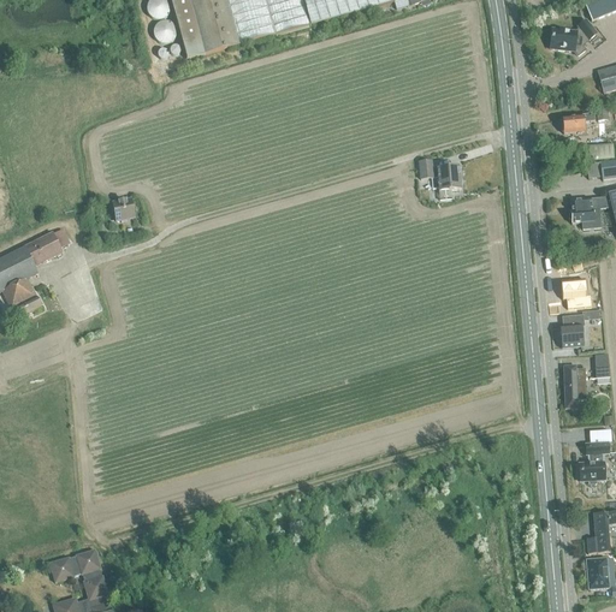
[(395,0),(171,0),(187,58),(395,0)]
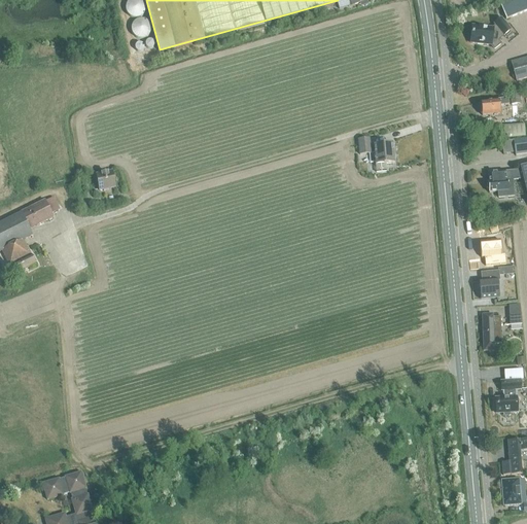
[(498,0),(505,16),(526,7),(526,0),(498,0)]
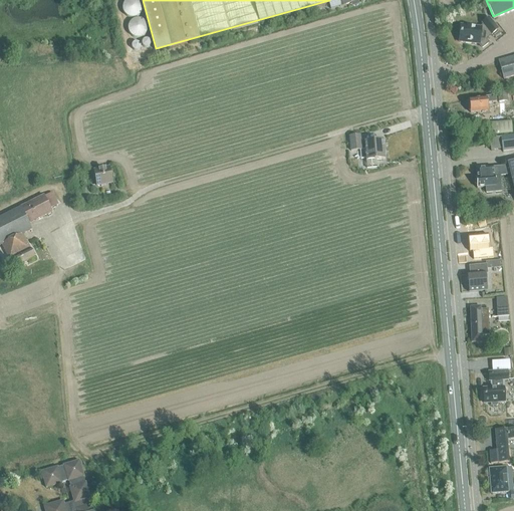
[(481,25),(461,23),(459,39),(479,41),(482,45),(488,40),(485,37),(498,27),(489,16),(482,21),(484,23),(481,25)]
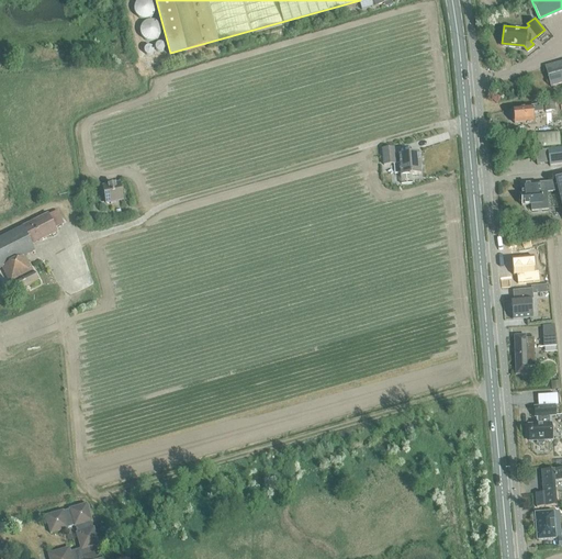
[(561,57),(561,58),(549,63),(546,64),(551,84),(561,80),(561,57)]
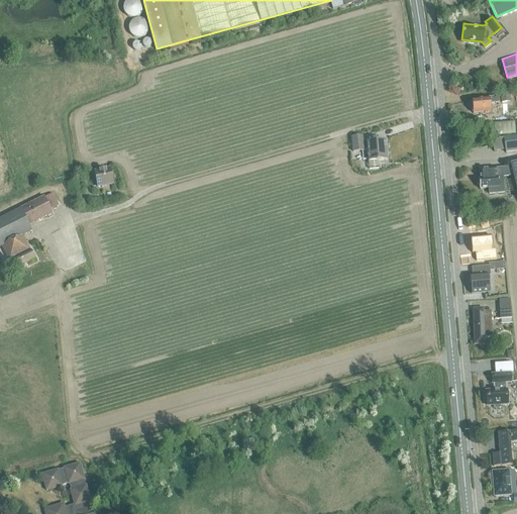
[(509,89),(500,90),(501,100),(506,99),(510,99),(509,89)]
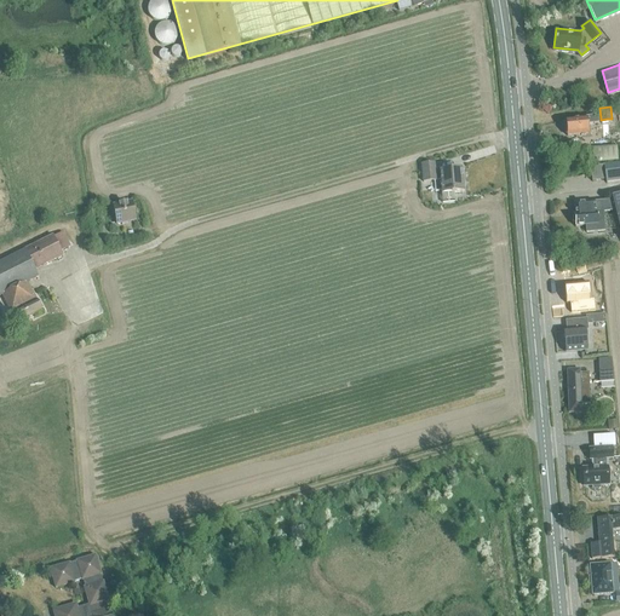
[(589,130),(587,124),(587,121),(600,120),(598,114),(580,115),(580,116),(566,117),(568,133),(589,130)]
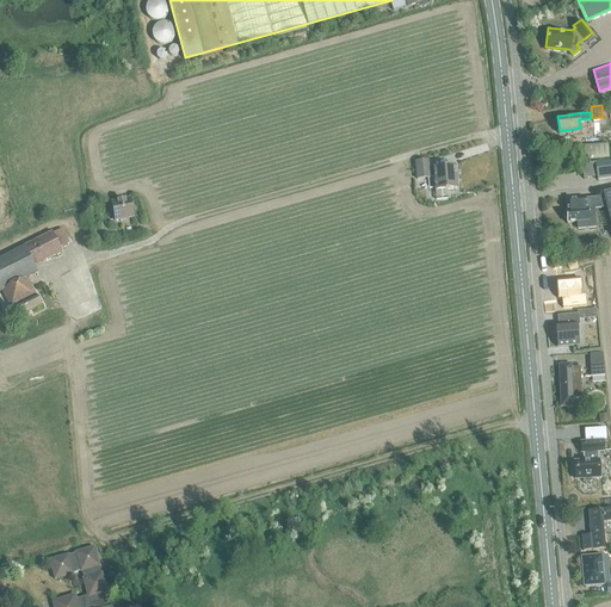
[(608,141),(576,143),(578,158),(609,155),(608,141)]
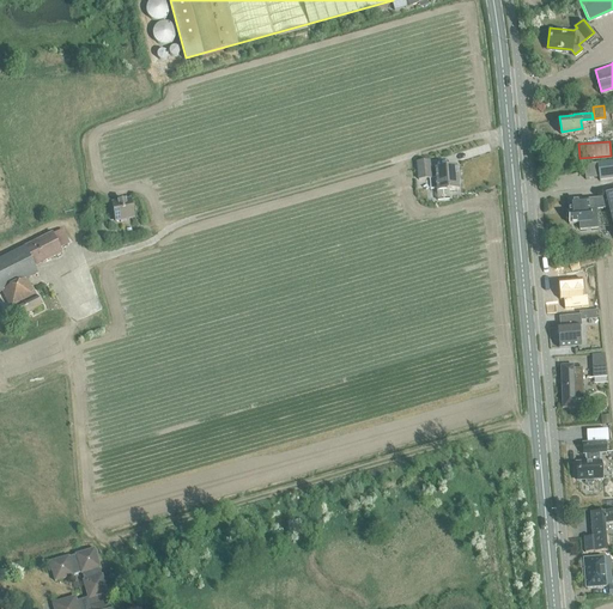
[(612,158),(598,160),(592,162),(594,176),(600,175),(606,175),(607,176),(612,176),(612,174),(612,172),(612,158)]
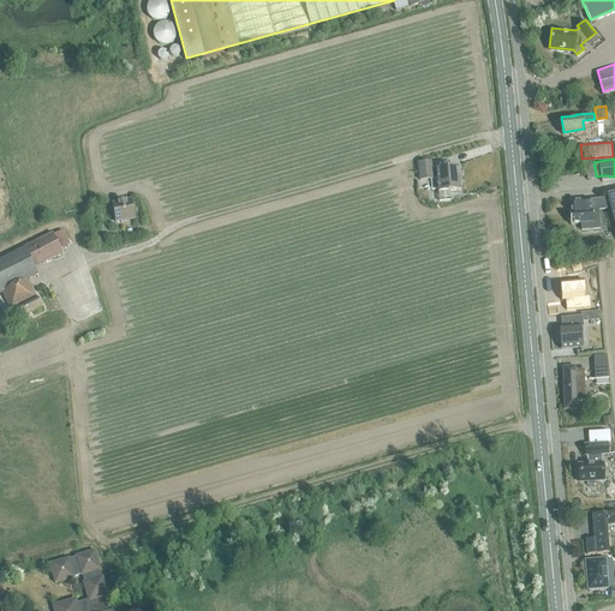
[(423,179),(430,178),(431,186),(437,186),(437,190),(439,190),(440,198),(455,197),(454,189),(464,189),(463,167),(436,169),(435,161),(422,162),(423,179)]
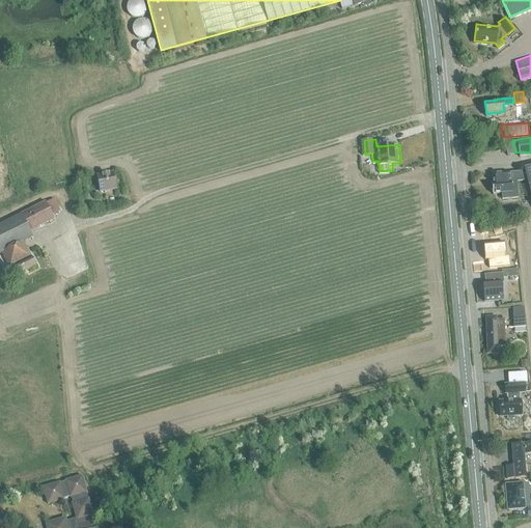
[(502,197),(516,196),(515,181),(516,181),(516,179),(527,178),(530,192),(530,164),(525,167),(525,170),(509,171),(510,171),(492,173),(493,184),(492,184),(494,192),(501,192),(502,197)]
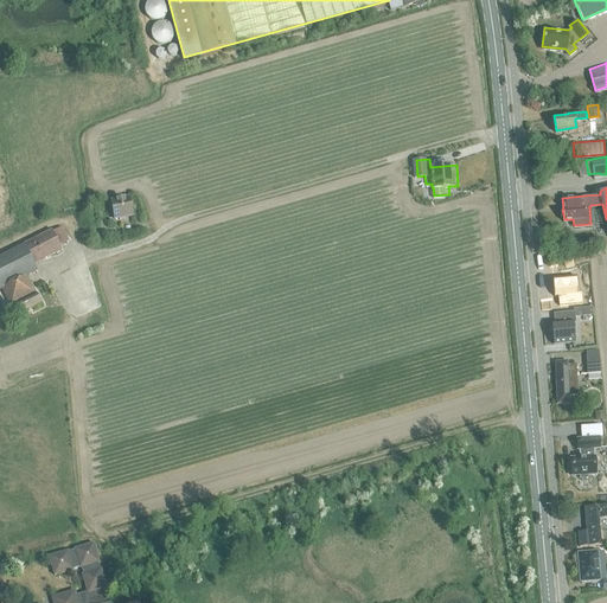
[(113,217),(132,213),(128,196),(110,199),(113,217)]
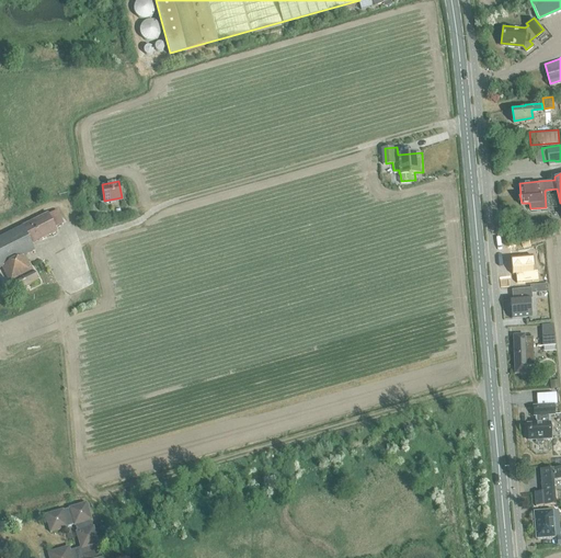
[(56,229),(55,226),(64,221),(58,207),(48,213),(47,211),(21,224),(22,225),(0,235),(0,264),(1,264),(14,292),(37,280),(25,255),(35,250),(31,241),(56,229)]
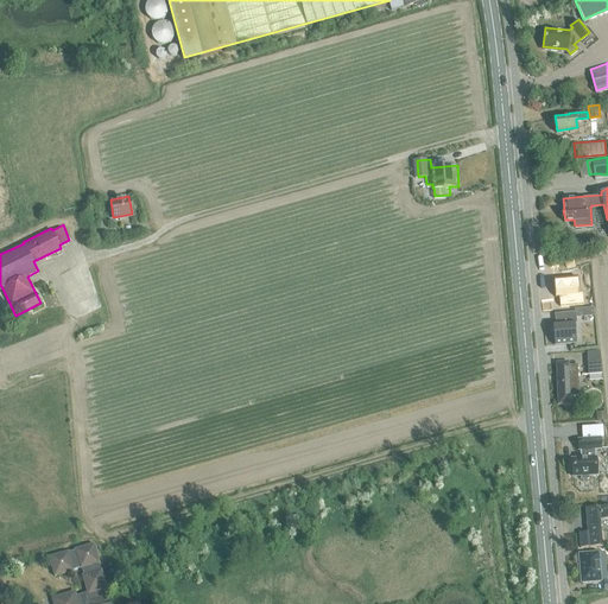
[(553,294),(558,293),(558,303),(578,302),(576,273),(552,275),(553,294)]
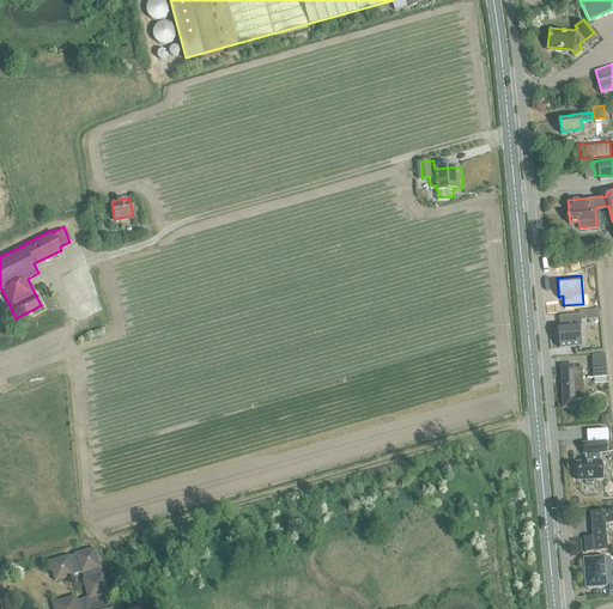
[(581,323),(580,312),(559,314),(560,323),(557,324),(559,345),(580,343),(578,323),(581,323)]
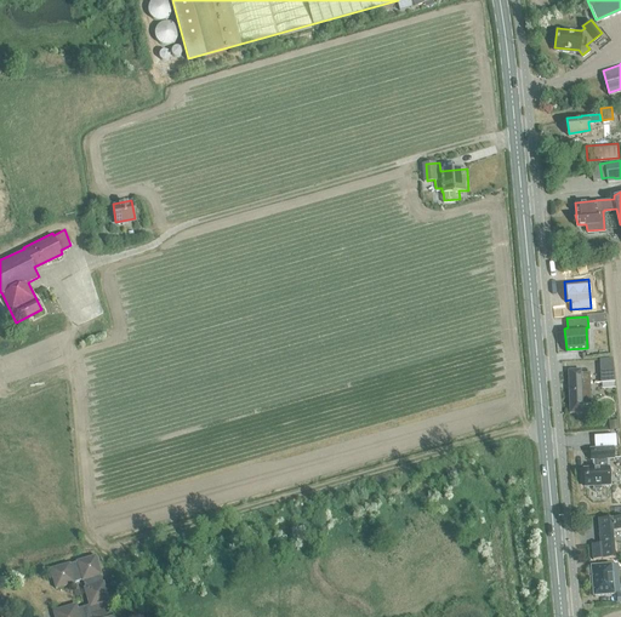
[(613,361),(599,361),(599,381),(600,380),(613,380),(614,380),(613,361)]
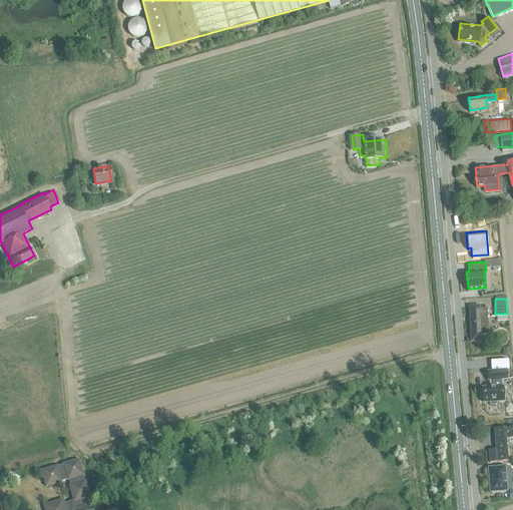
[(480,307),(480,304),(469,304),(470,340),(481,339),(481,333),(487,332),(487,306),(480,307)]
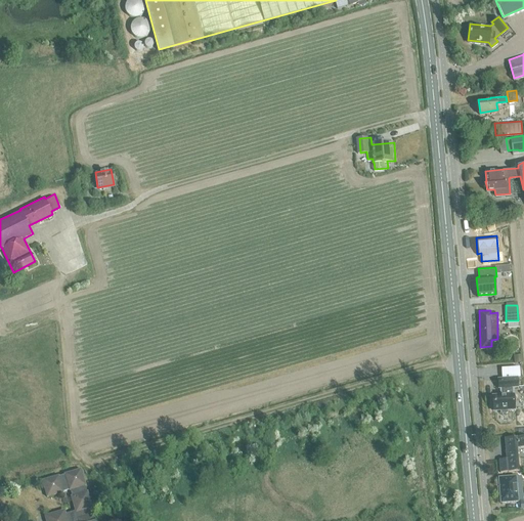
[(500,408),(500,410),(501,411),(506,411),(508,409),(507,407),(514,407),(513,392),(513,385),(518,385),(517,376),(497,377),(498,386),(499,386),(500,393),(492,394),(493,408),(500,408)]
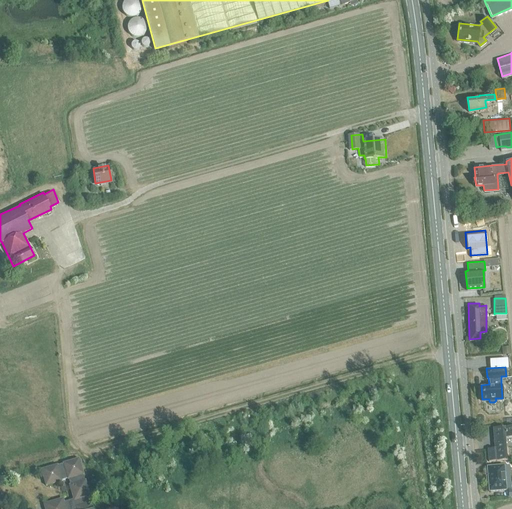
[(511,435),(511,424),(493,426),(494,446),(487,447),(488,459),(507,458),(505,436),(511,435)]
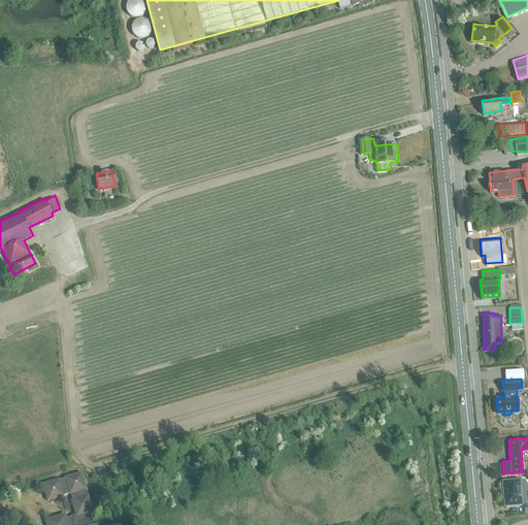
[(60,477),(42,482),(42,483),(47,499),(64,494),(64,493),(69,491),(69,493),(70,492),(71,497),(70,497),(71,501),(74,513),(66,515),(65,512),(44,518),(45,524),(97,524),(97,522),(95,515),(92,515),(91,511),(94,510),(88,493),(86,488),(87,487),(81,470),(64,476),(64,477),(60,478),(60,477)]
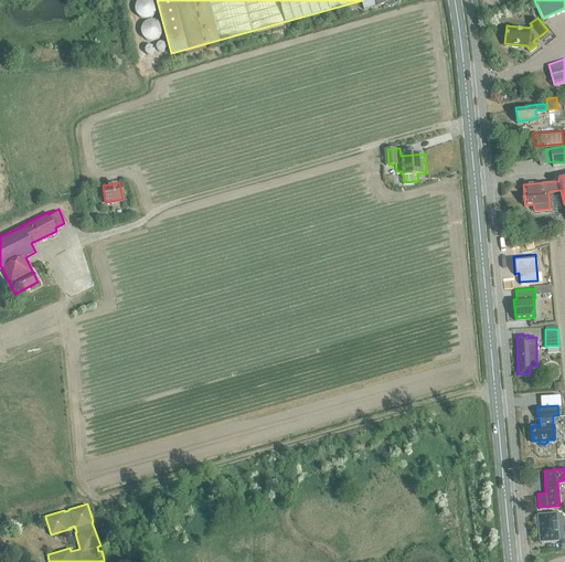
[(537,513),(540,540),(557,539),(555,512),(537,513)]
